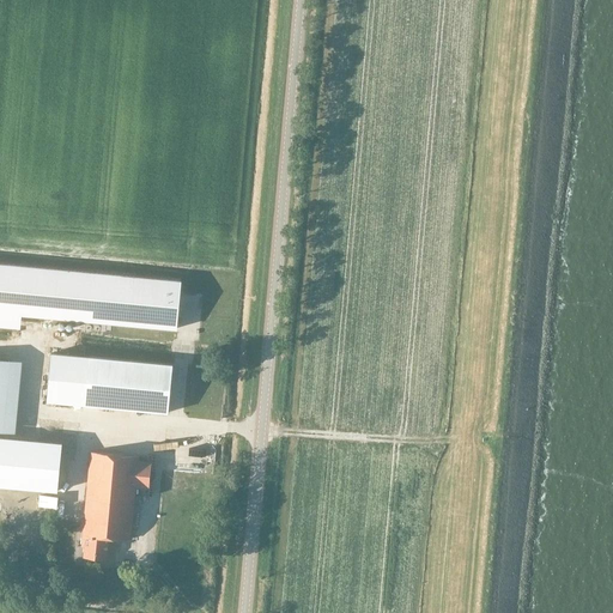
[(0,313),(20,315),(153,327),(176,329),(181,279),(153,277),(0,262),(0,313)]
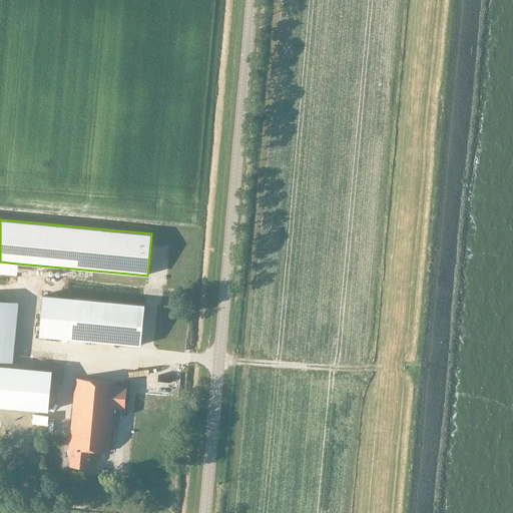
[(42,296),(39,336),(140,346),(144,306),(42,296)]
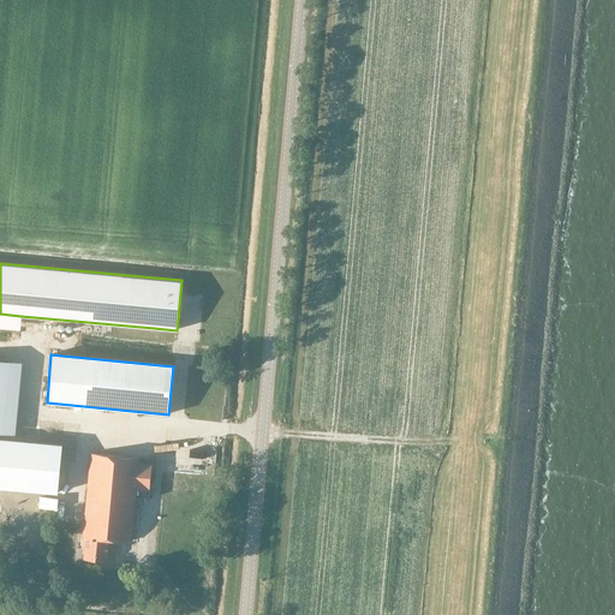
[(65,453),(77,454),(78,423),(66,423),(65,453)]
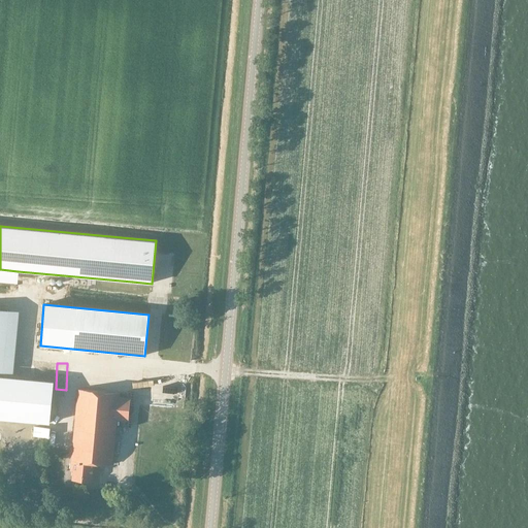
[(0,376),(0,418),(48,423),(53,382),(0,376)]
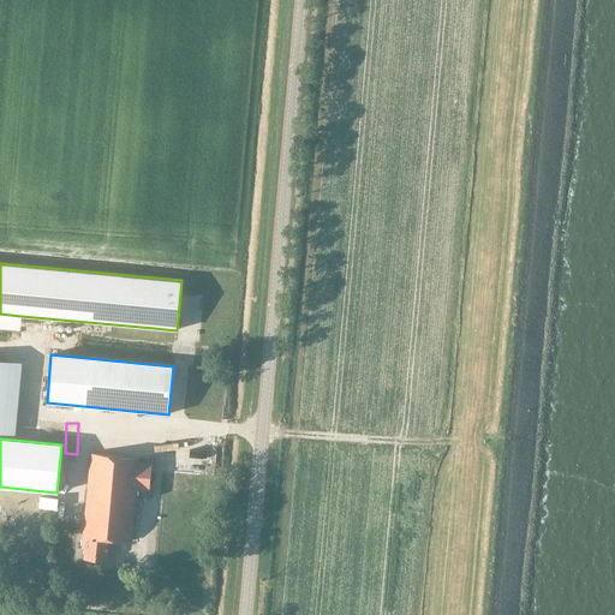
[(81,548),(84,549),(83,560),(106,562),(107,539),(130,542),(135,489),(149,491),(151,466),(138,464),(138,459),(91,454),(81,548)]
